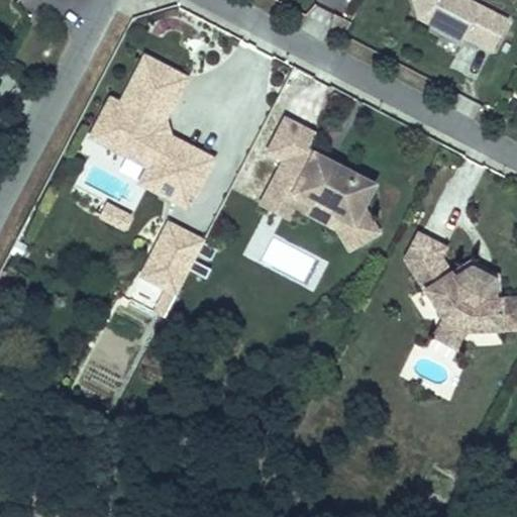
[(416,0),(420,12),(467,37),(469,32),(493,45),(506,19),(471,0),(416,0)]
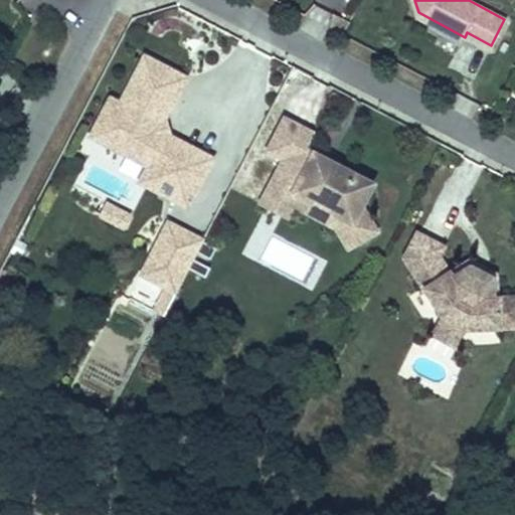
[(106,92),(86,138),(144,164),(135,183),(190,208),(215,153),(163,130),(189,72),(139,50),(118,98),(106,92)]
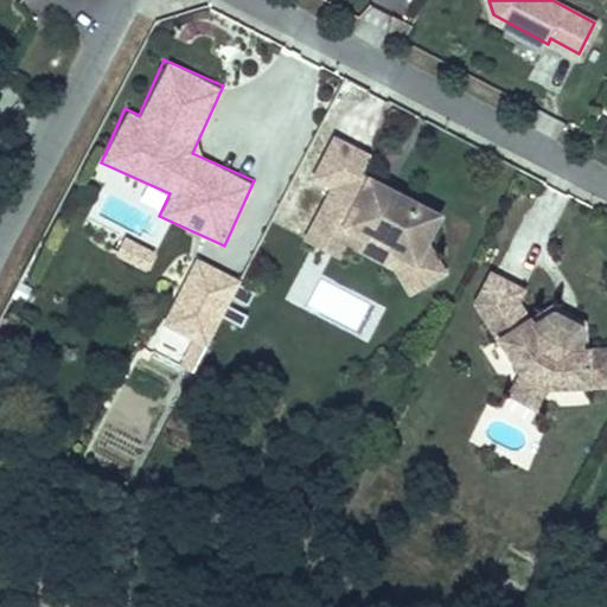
[(327,185),(304,241),(342,257),(344,251),(435,291),(449,257),(428,248),(446,209),(362,173),(372,151),(332,133),(312,178),(327,185)]
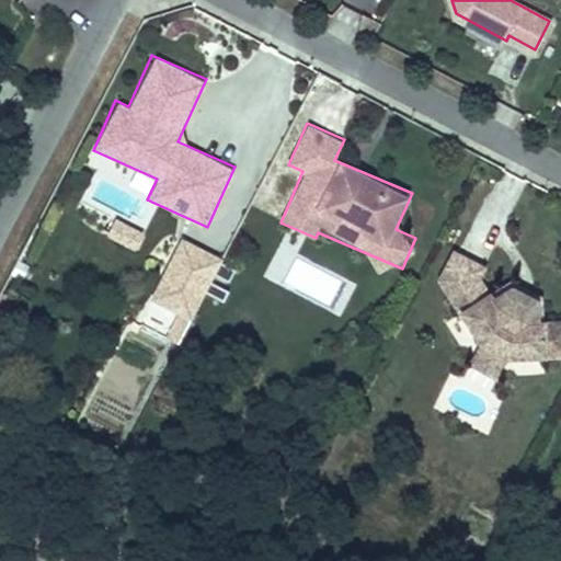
[(110,240),(138,245),(141,227),(113,221),(110,240)]
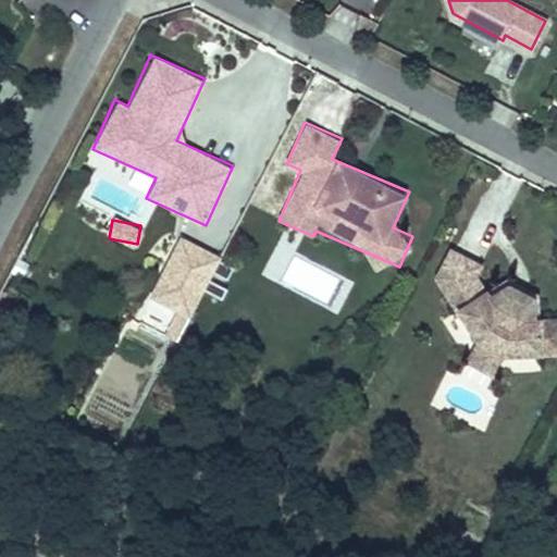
[(134,318),(175,341),(221,257),(180,235),(134,318)]
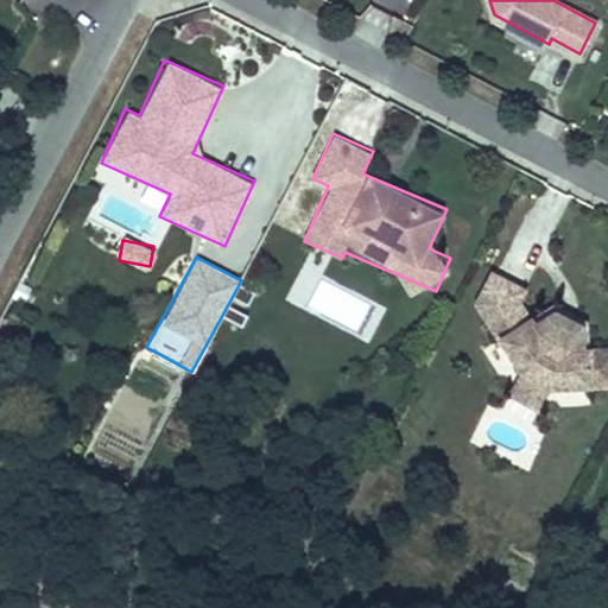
[(500,399),(607,391),(607,344),(586,346),(583,310),(527,314),(525,276),(492,278),(500,399)]
